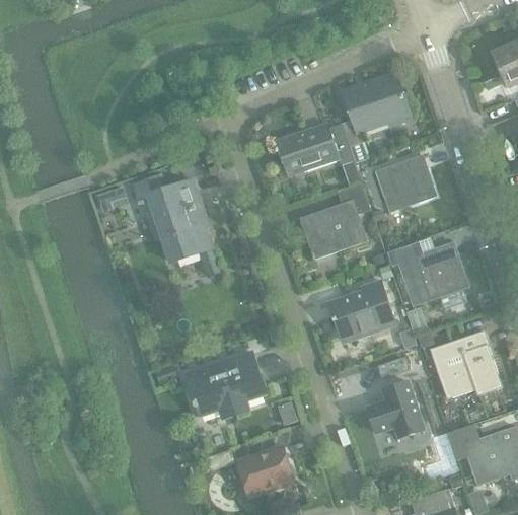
[(507,88),(517,82),(517,43),(517,41),(491,53),(500,73),(498,74),(500,80),(503,79),(507,88)]
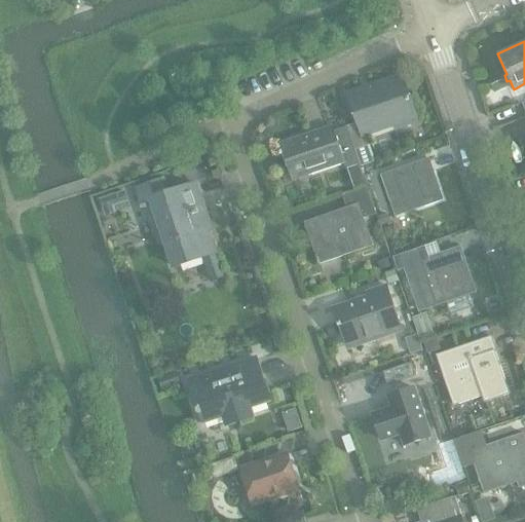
[(355,121),(346,124),(360,161),(359,161),(360,164),(374,159),(369,144),(372,143),(368,131),(414,115),(401,75),(347,94),(355,121)]
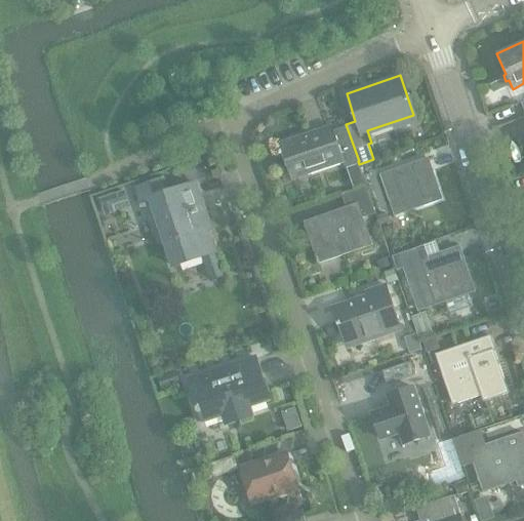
[(500,78),(489,84),(493,91),(505,86),(500,78)]
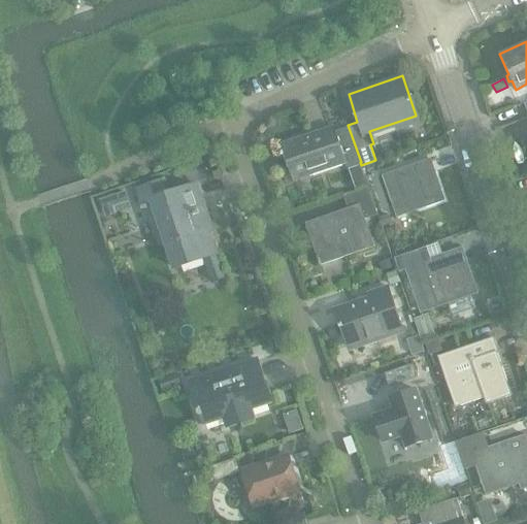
[(292,181),(344,163),(346,166),(360,162),(361,162),(348,125),(334,130),(333,124),(280,141),(292,181)]
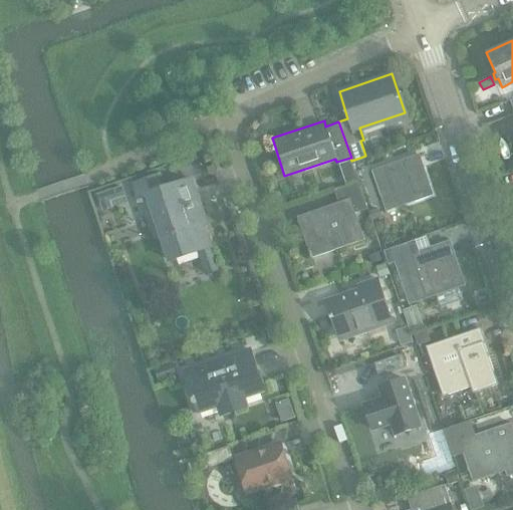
[(385,209),(433,193),(419,153),(371,170),(385,209)]
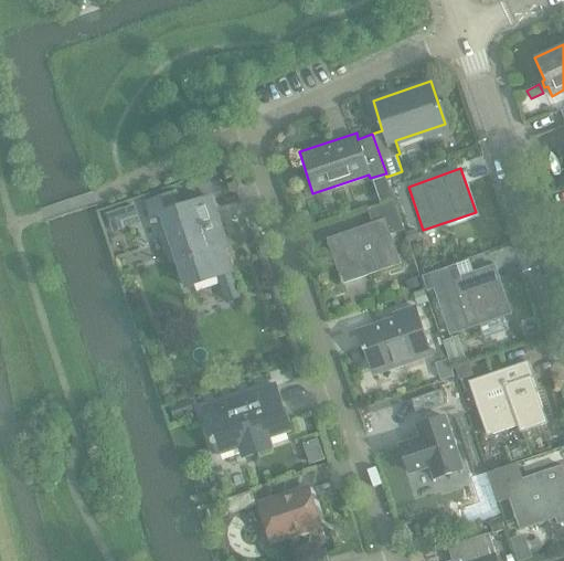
[(226,299),(238,295),(219,237),(223,235),(209,196),(181,204),(177,190),(145,201),(150,218),(160,213),(185,286),(217,275),(226,299)]
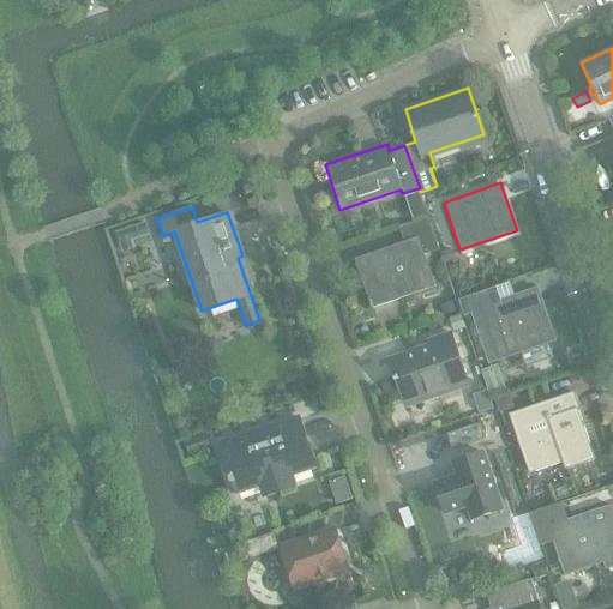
[(374,251),(350,259),(359,283),(362,291),(365,291),(371,306),(434,284),(422,254),(439,248),(427,215),(391,227),(396,241),(397,243),(380,248),(382,252),(376,254),(374,251)]
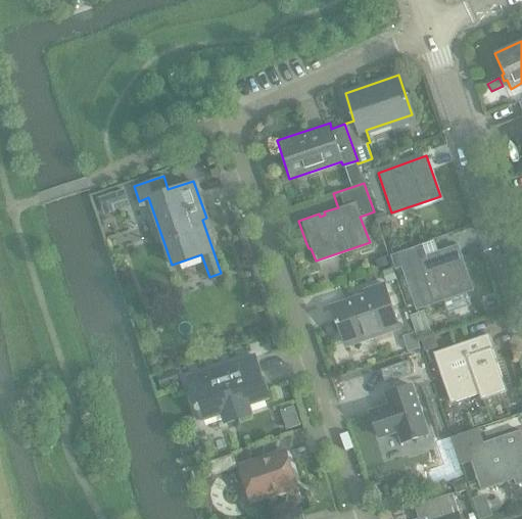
[(104,213),(128,204),(122,189),(99,197),(104,213)]
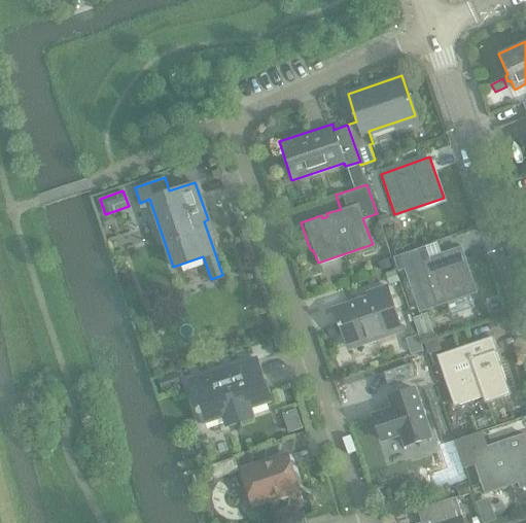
[(386,211),(378,214),(381,223),(389,220),(386,211)]
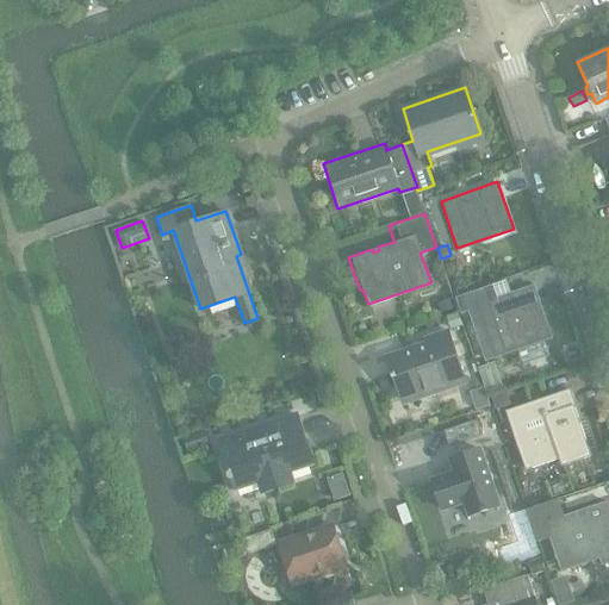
[(490,284),(453,295),(459,312),(465,311),(483,359),(550,336),(532,284),(493,297),(490,284)]
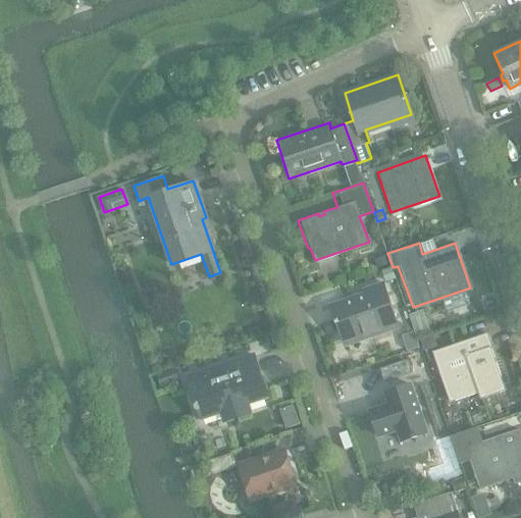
[(385,254),(374,258),(376,265),(387,261),(385,254)]
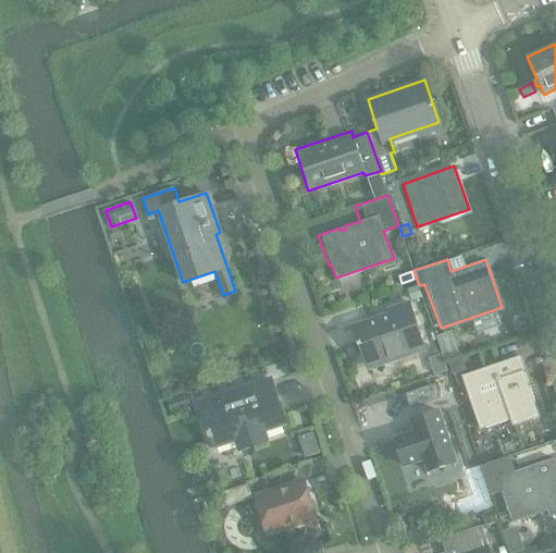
[(416,283),(407,286),(410,298),(420,295),(416,283)]
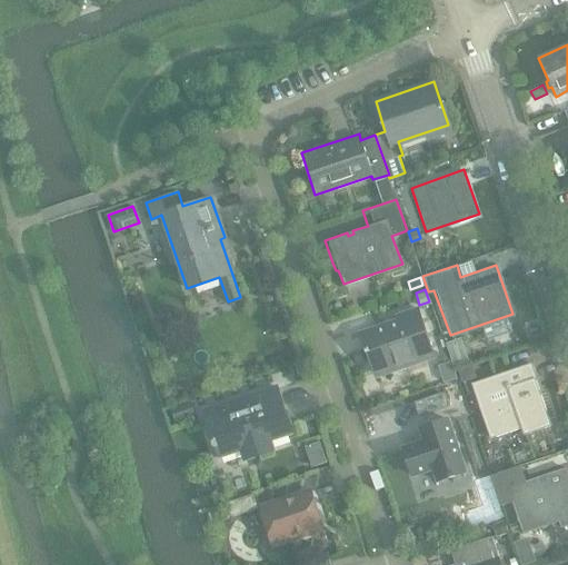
[(375,376),(435,356),(418,307),(401,313),(402,317),(359,331),(365,348),(362,349),(364,353),(367,352),(375,376)]
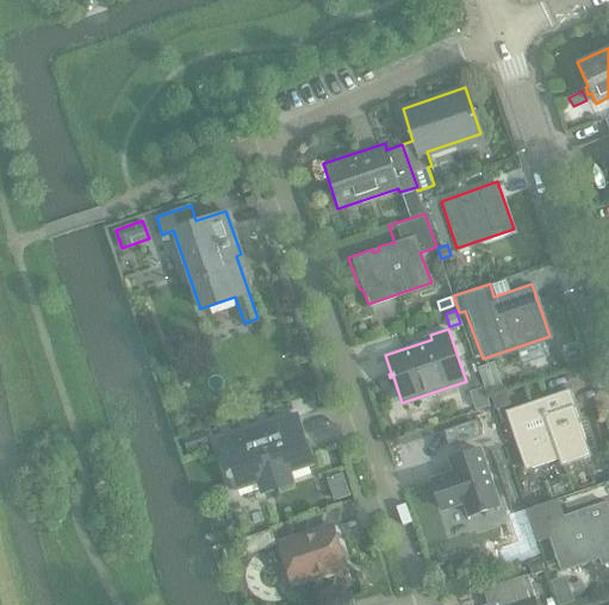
[(510,401),(505,387),(490,392),(495,407),(510,401)]
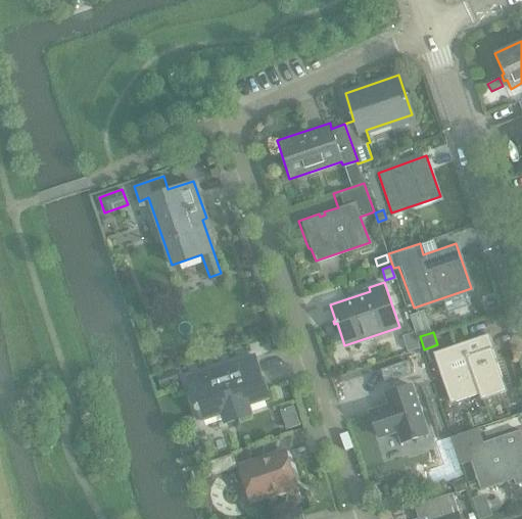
[(480,398),(506,389),(492,348),(493,348),(488,332),(433,350),(449,402),(478,391),(480,398)]
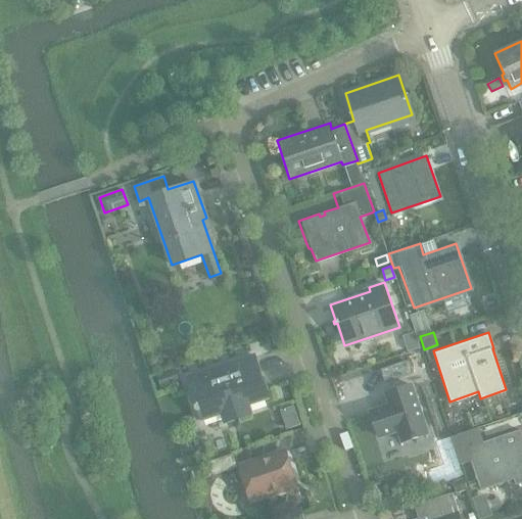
[(250,405),(268,398),(252,355),(188,377),(202,421),(221,415),(223,423),(252,413),(250,405)]
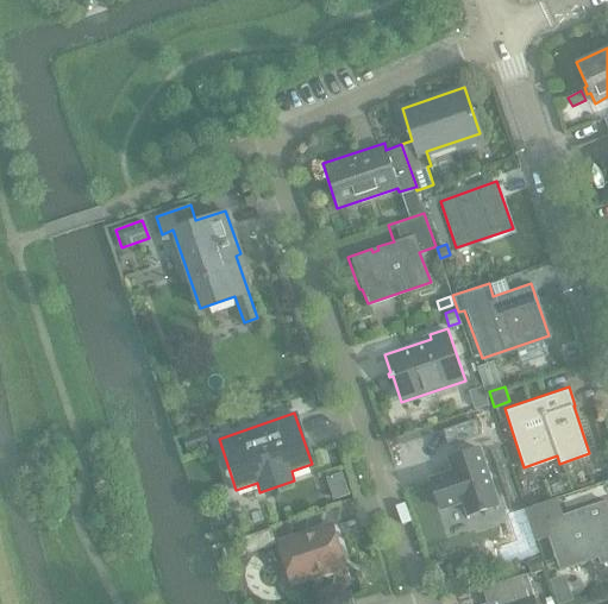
[(475,416),(444,427),(449,440),(478,431),(475,416)]
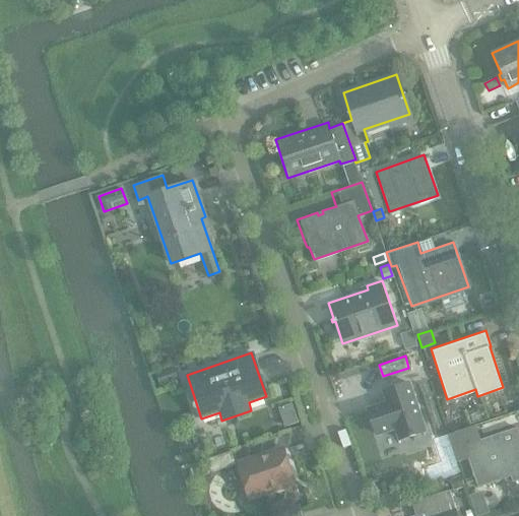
[(387,401),(369,407),(377,433),(379,432),(396,427),(400,438),(425,429),(408,381),(384,389),(387,401)]
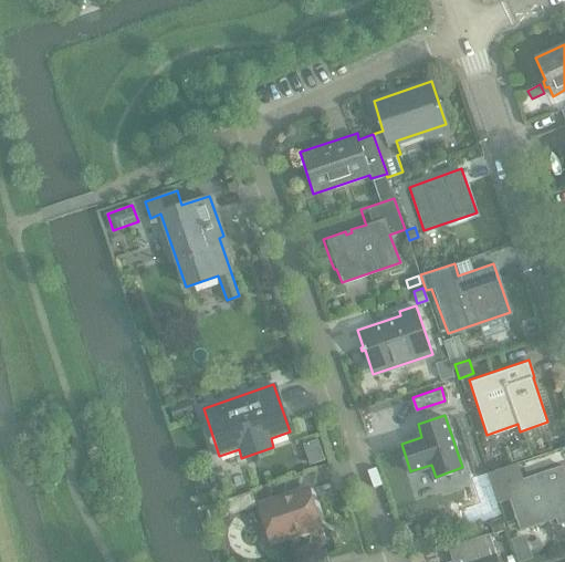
[(312,449),(315,459),(326,455),(320,436),(306,440),(310,450),(312,449)]
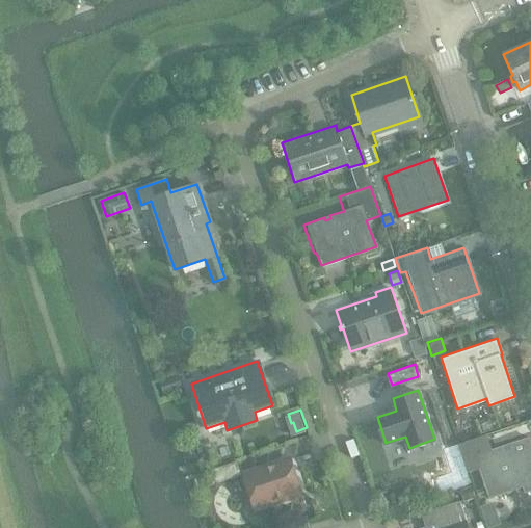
[(482,433),(458,443),(469,471),(479,467),(488,496),(523,484),(525,490),(530,487),(530,443),(529,436),(504,444),(505,445),(487,451),(482,433)]
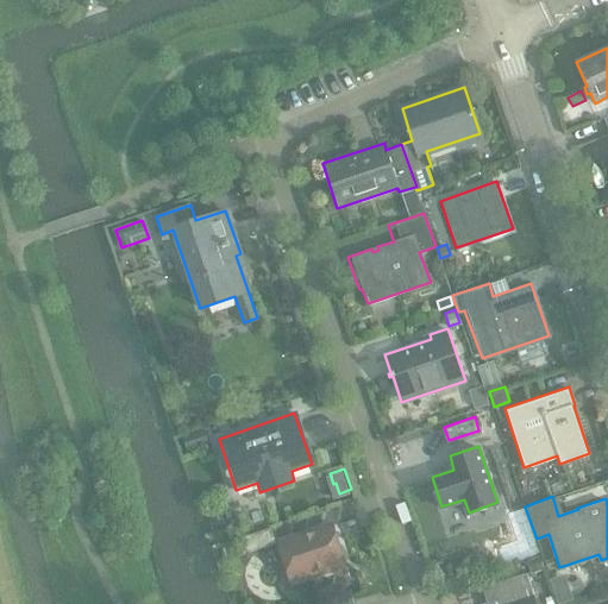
[(537,551),(521,507),(507,511),(515,539),(495,545),(501,562),(537,551)]
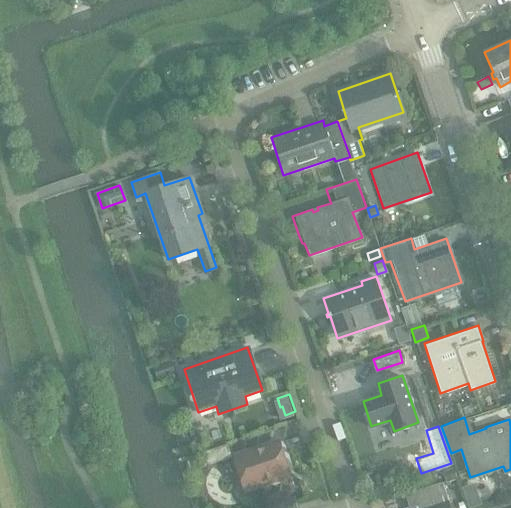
[(255,485),(290,474),(279,440),(233,455),(241,479),(244,478),(254,483),(255,485)]
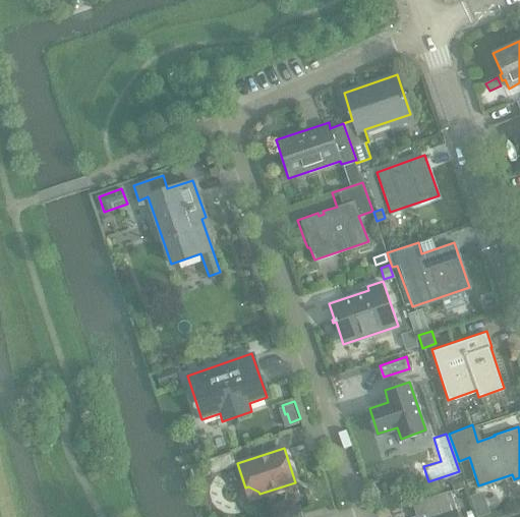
[(211,472),(234,464),(230,451),(207,459),(211,472)]
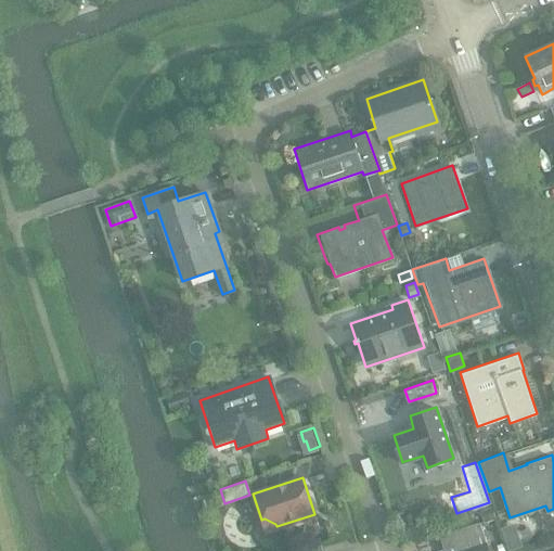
[(218,490),(203,495),(207,508),(222,502),(218,490)]
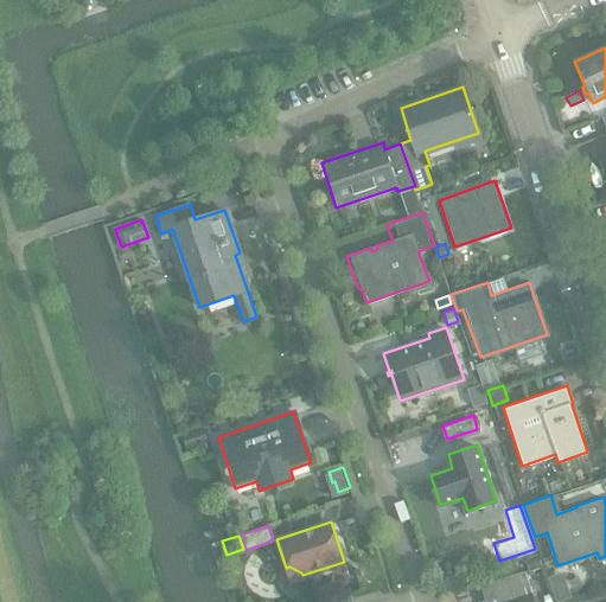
[(537,556),(525,561),(529,568),(540,564),(537,556)]
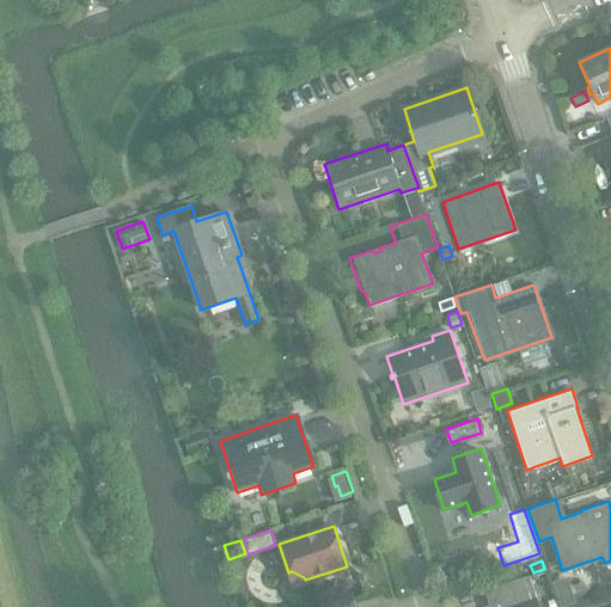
[(506,606),(538,606),(529,575),(499,584),(506,606)]
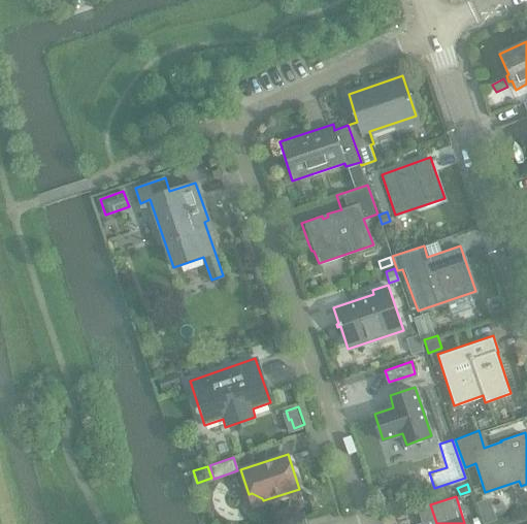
[(495,513),(482,517),(484,522),(496,518),(495,513)]
